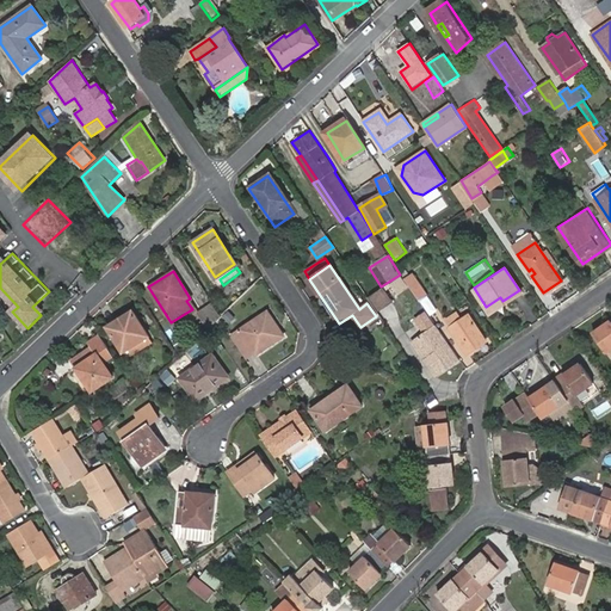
[(403,277),(420,300),(429,295),(413,272),(403,277)]
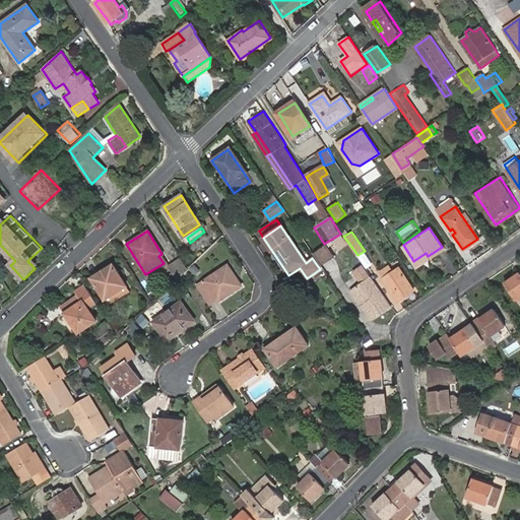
[(312,250),(322,243),(318,238),(309,244),(312,250)]
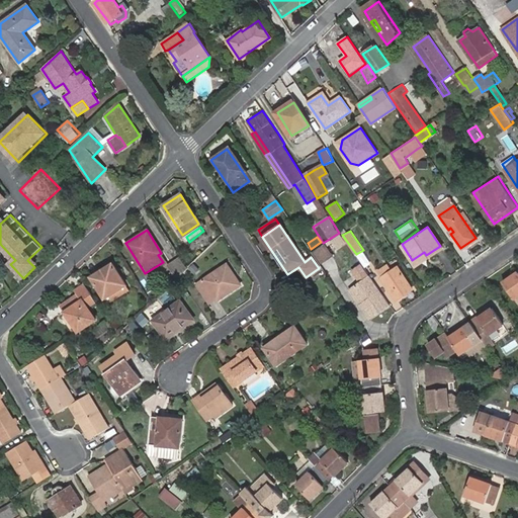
[(322,242),(310,250),(318,261),(329,254),(322,242)]
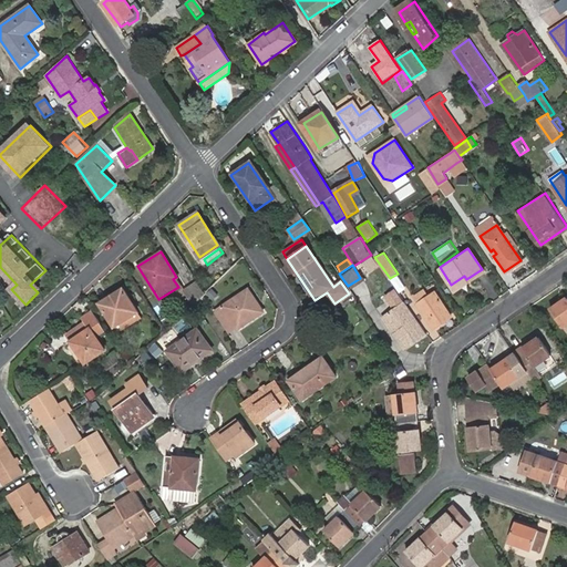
[(464,276),(451,285),(453,288),(466,279),(464,276)]
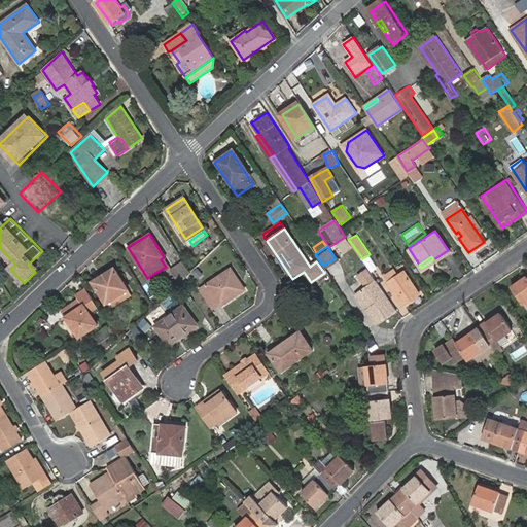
[(92,281),(106,304),(128,290),(113,268),(92,281)]
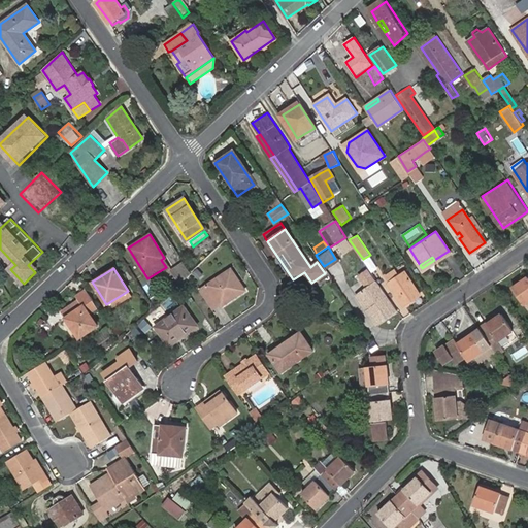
[(369,268),(361,274),(368,286),(376,279),(369,268)]
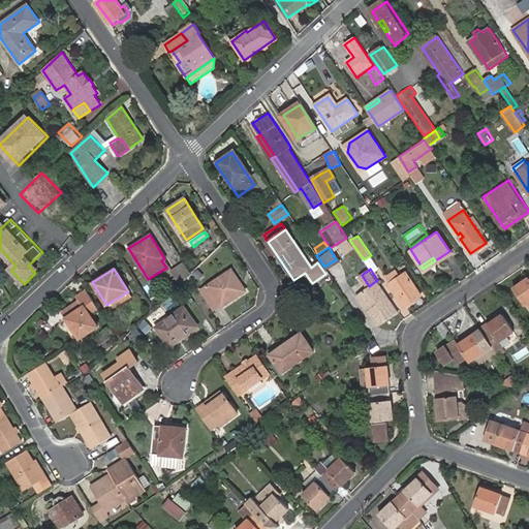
[(230,271),(227,272),(237,283),(238,282),(230,271)]
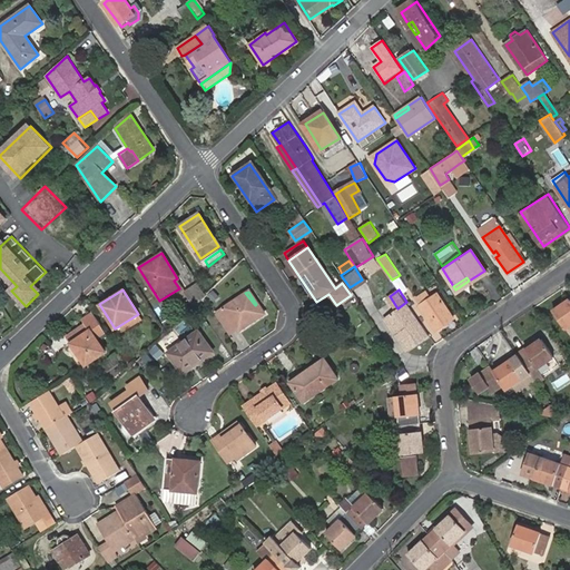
[(255,305),(245,293),(215,314),(227,331),(234,326),(238,331),(264,314),(256,304),(255,305)]
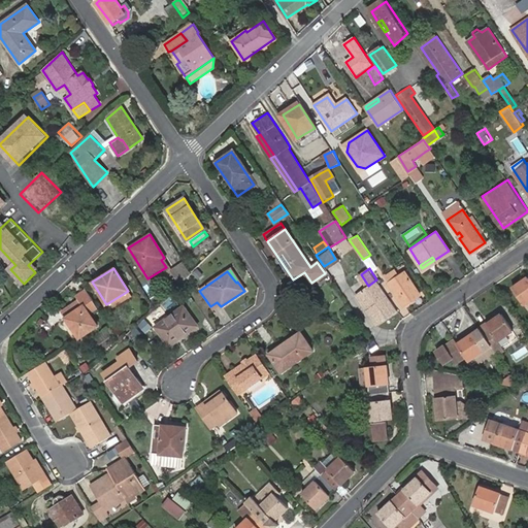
[(408,298),(417,293),(403,272),(386,284),(401,306),(409,300),(408,298)]
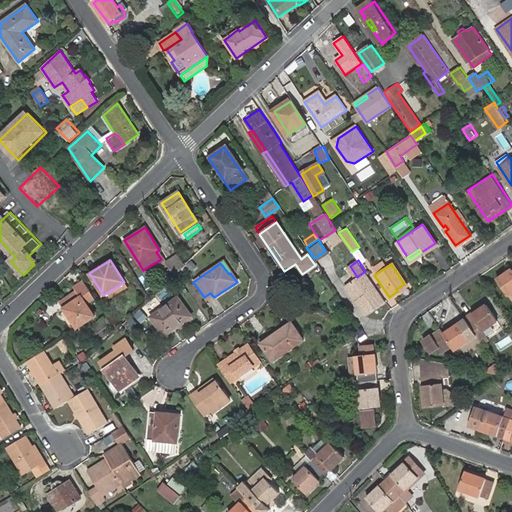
[(357,277),(345,285),(365,313),(385,300),(365,271),(357,277)]
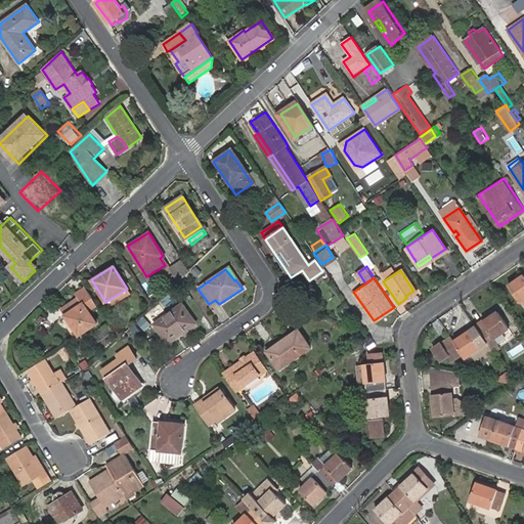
[(523,299),(523,277),(518,282),(517,280),(510,286),(520,301),(523,299)]
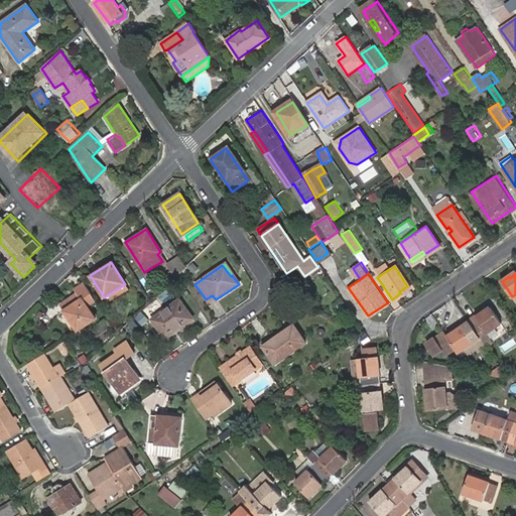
[(92,297),(84,284),(75,289),(78,293),(60,304),(78,330),(94,318),(87,306),(84,302),(92,297)]
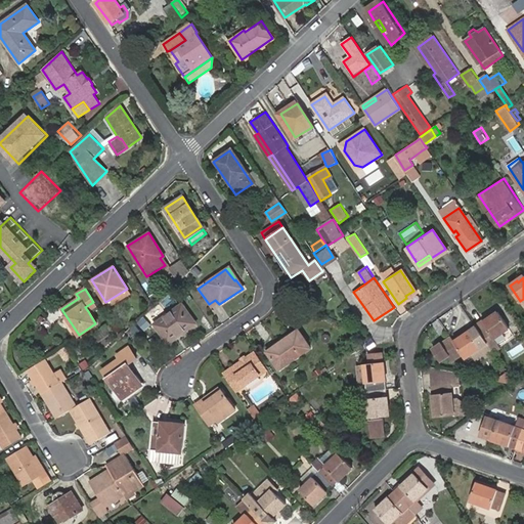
[(96,306),(93,302),(85,307),(88,311),(96,306)]
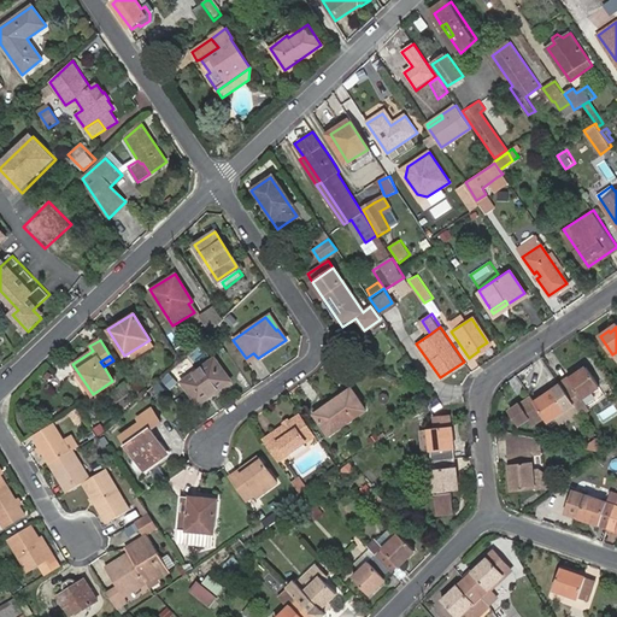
[(212,359),(181,383),(197,404),(229,380),(212,359)]
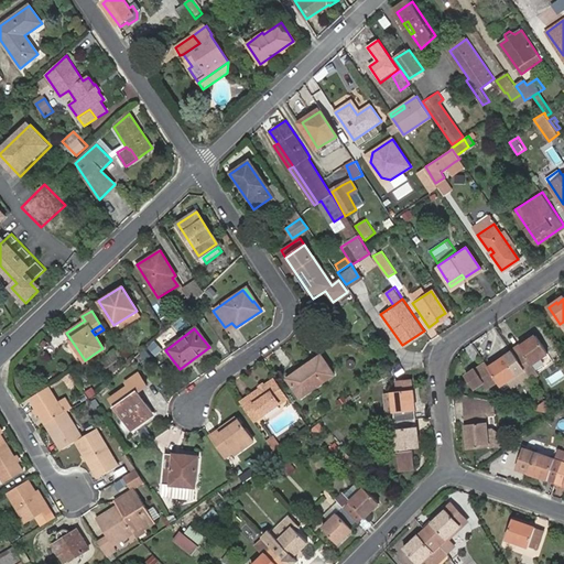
[(520,347),(512,351),(524,369),(532,364),(549,353),(537,336),(528,342),(529,343),(521,348),(520,347)]
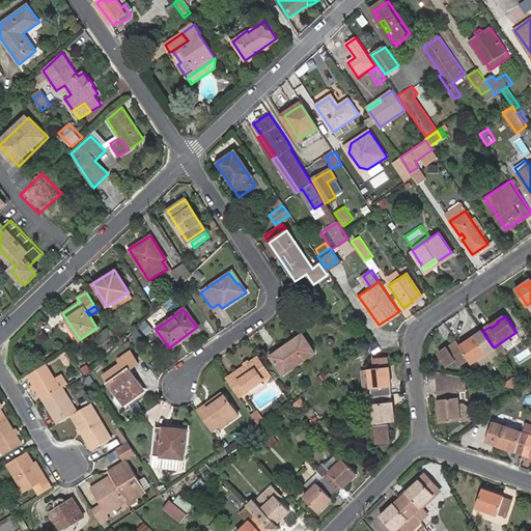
[(146,335),(154,329),(146,322),(140,327),(146,335)]
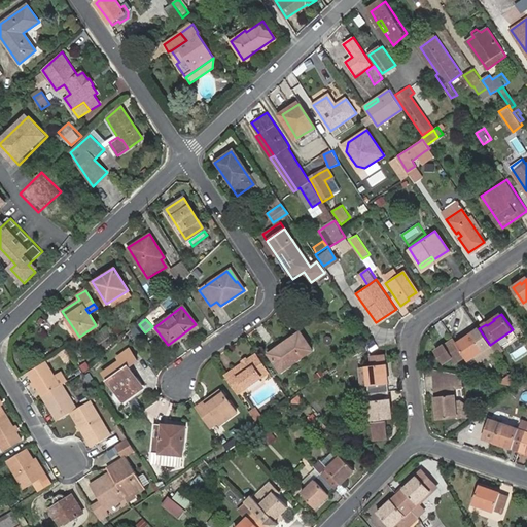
[(476,355),(480,360),(486,355),(489,360),(497,354),(490,345),(479,328),(479,329),(471,334),(472,336),(465,340),(464,339),(457,344),(465,356),(468,360),(476,355)]
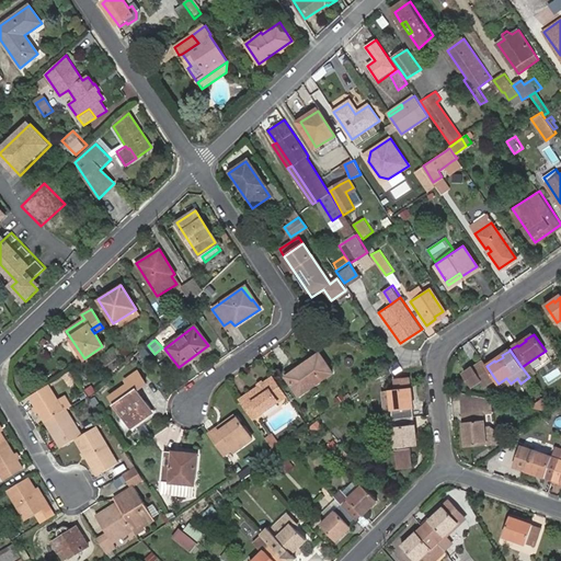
[(317,354),(284,377),(297,396),(331,373),(317,354)]
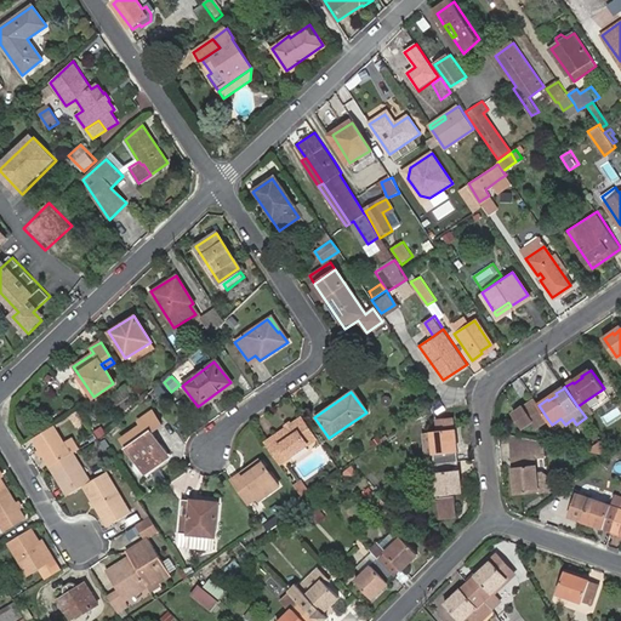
[(535,399),(516,412),(525,427),(534,421),(539,427),(548,420),(539,405),(535,399)]
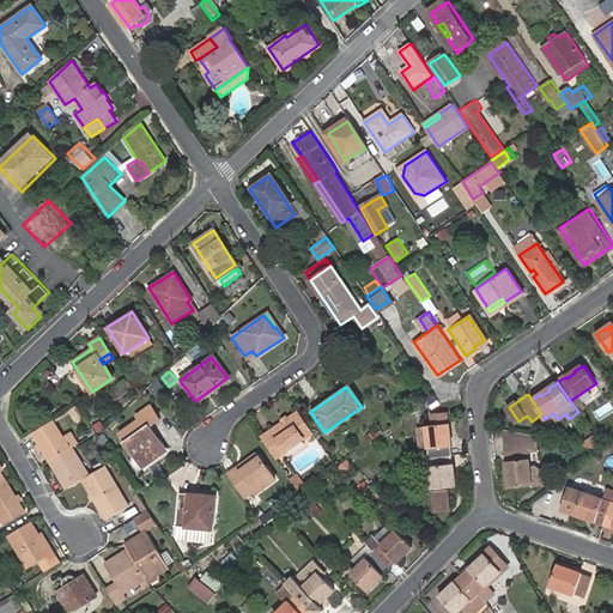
[(578,395),(570,401),(578,412),(586,407),(578,395)]
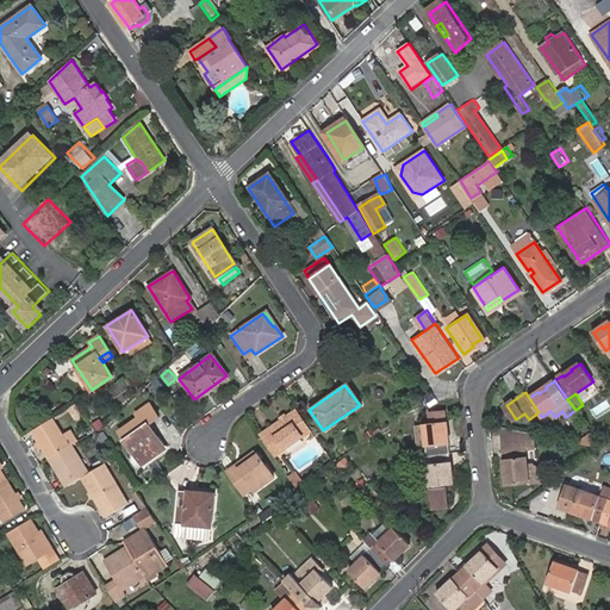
[(75,418),(82,414),(76,403),(69,408),(75,418)]
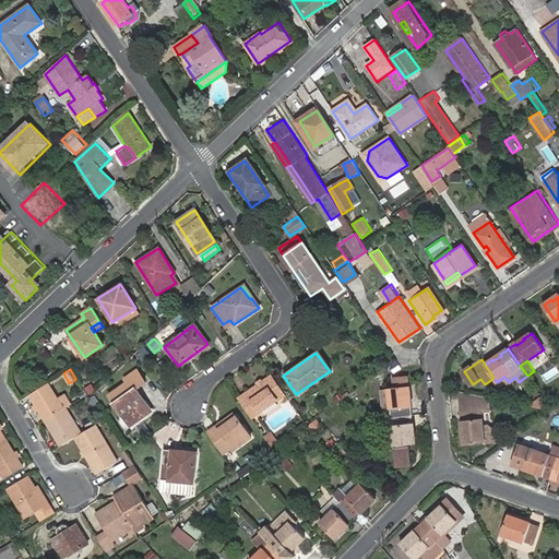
[(138,400),(141,397),(134,390),(144,382),(137,370),(123,380),(127,383),(108,396),(129,426),(147,413),(138,400)]
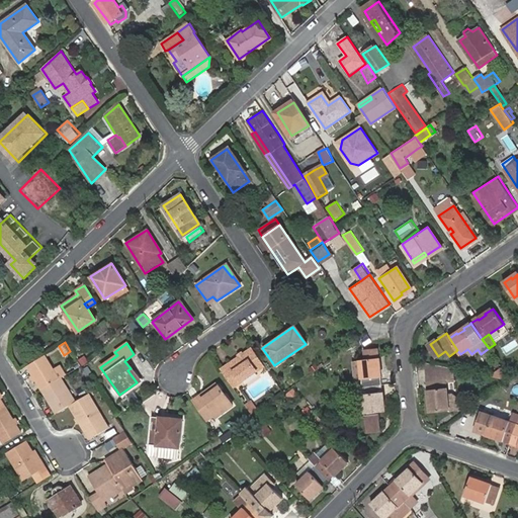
[(250,348),(218,369),(230,386),(262,364),(250,348)]
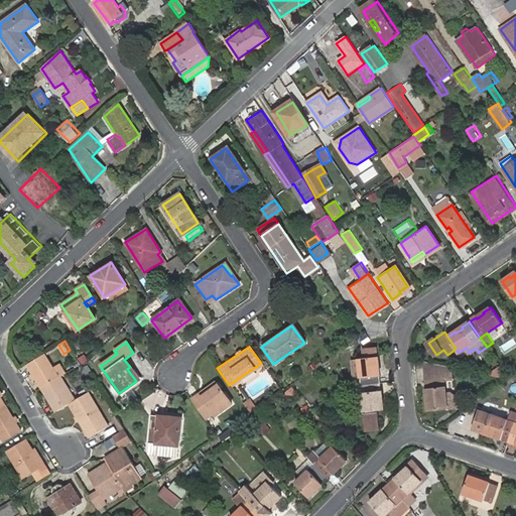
[(382,383),(380,357),(378,357),(377,348),(365,350),(366,358),(360,359),(362,376),(362,385),(382,383)]
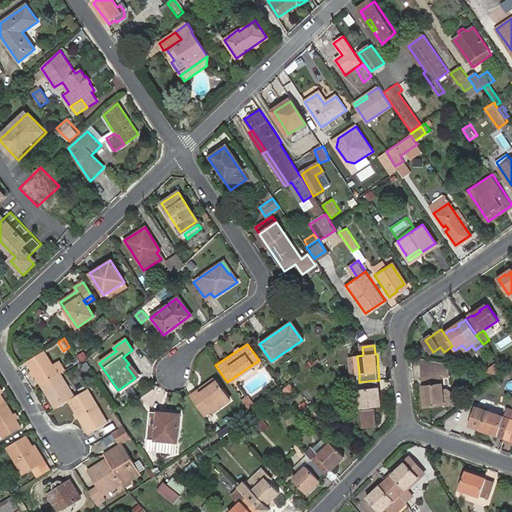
[(42,385),(58,375),(44,351),(27,361),(34,371),(36,376),(42,385)]
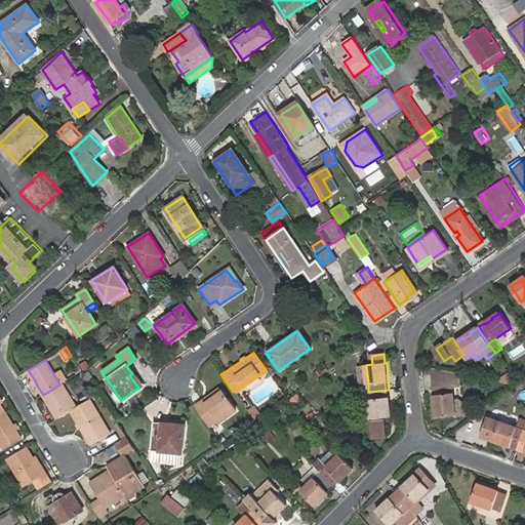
[(366,365),(359,365),(360,384),(368,382),(366,365)]
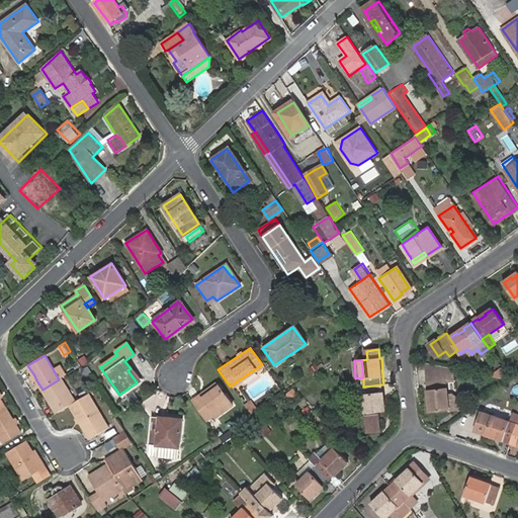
[(139,380),(131,368),(127,370),(137,382),(139,380)]
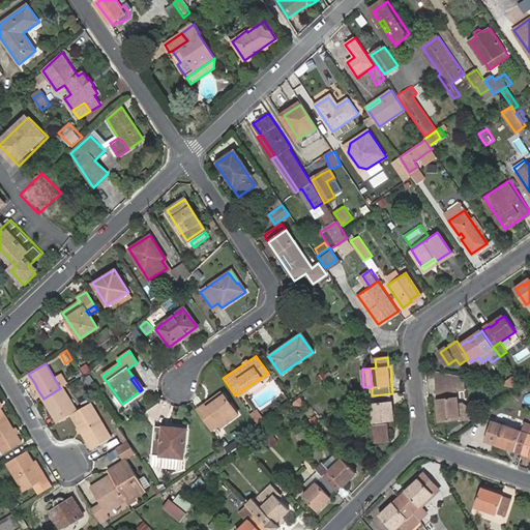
[(521,388),(514,379),(507,383),(508,386),(521,388)]
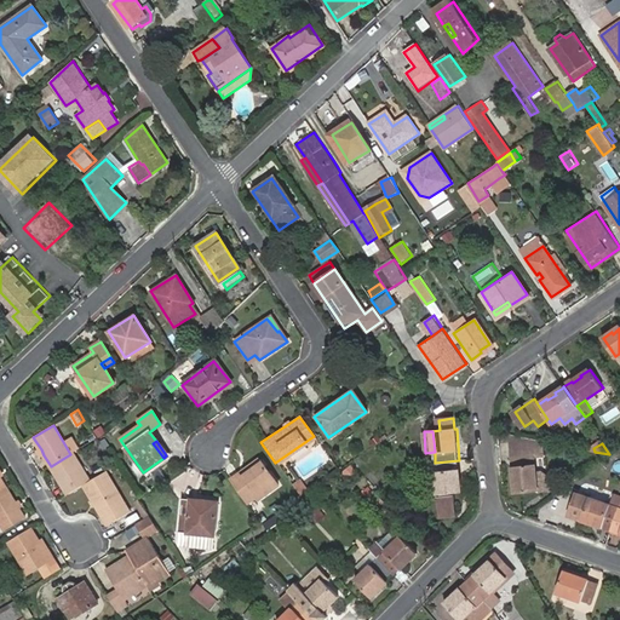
[(90,481),(74,453),(70,454),(51,466),(67,494),(82,484),(90,481)]
